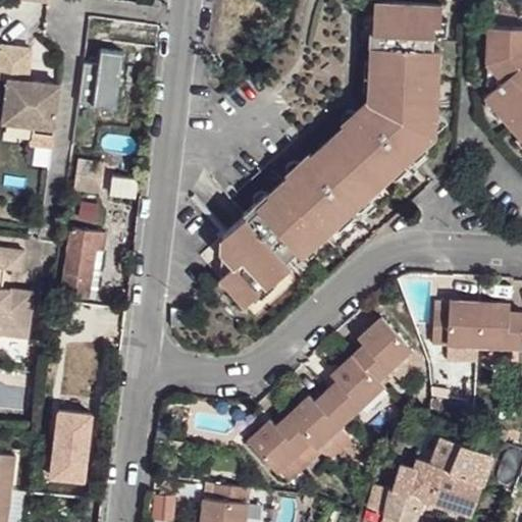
[(246,305),(256,295),(260,292),(256,288),(263,281),(266,285),(270,281),(291,263),(286,259),(296,249),(304,242),(309,248),(312,245),(335,224),(368,194),(392,173),(424,144),(449,121),(436,108),(439,48),(433,48),(434,34),(434,23),(440,23),(441,18),(441,3),(374,0),(373,13),(371,13),(371,15),(369,15),(367,16),(366,17),(365,18),(364,19),(364,21),(364,23),(365,24),(366,27),(367,28),(370,29),(369,44),(372,44),(371,60),(369,87),(369,98),(353,112),(349,110),(342,112),(341,114),(340,118),(342,122),(344,124),(312,153),(310,151),(296,163),(294,161),(289,161),(284,164),(283,167),(284,172),(288,174),(269,191),(268,189),(244,212),(242,211),(237,211),(233,214),(232,219),(235,222),(223,233),(222,251),(233,264),(220,276),(246,305)]
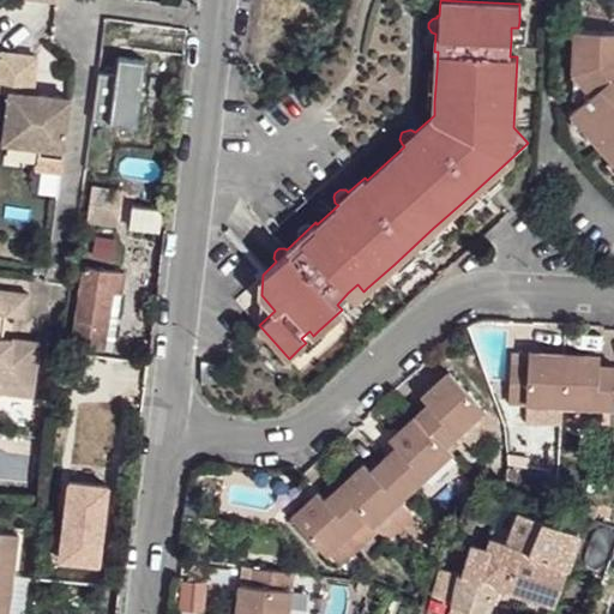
[(518,28),(511,28),(511,40),(524,40),(525,23),(519,22),(518,28)]
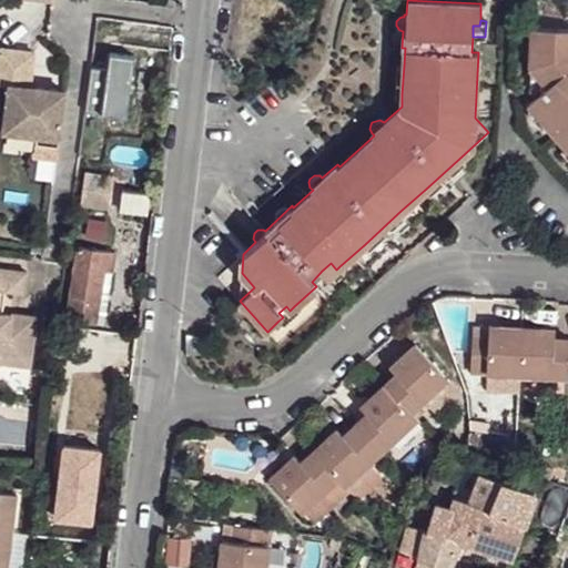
[(567,29),(531,28),(529,67),(547,87),(535,97),(533,99),(546,113),(539,118),(543,122),(567,149),(567,150),(567,29)]
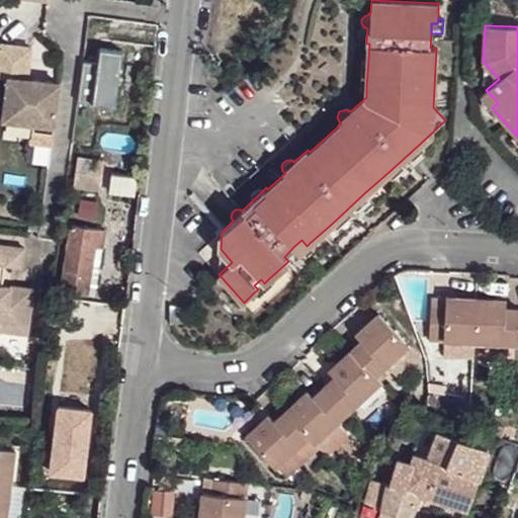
[(0,74),(9,75),(3,119),(33,122),(54,125),(60,83),(27,79),(31,48),(0,42),(0,74)]
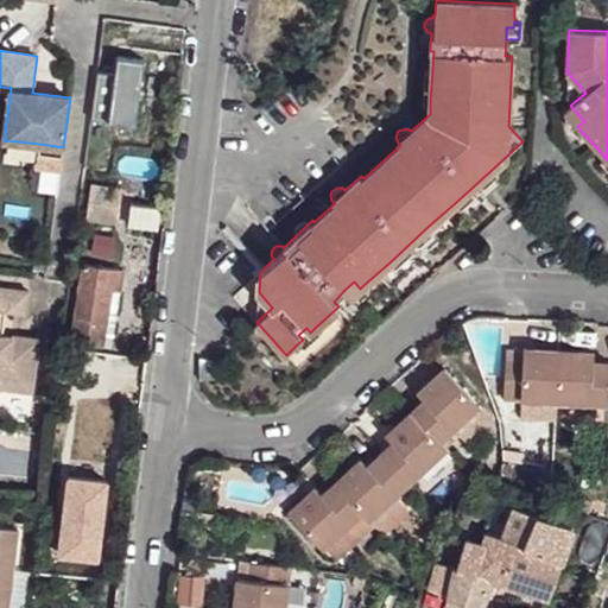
[(568,97),(572,103),(586,93),(567,71),(568,97)]
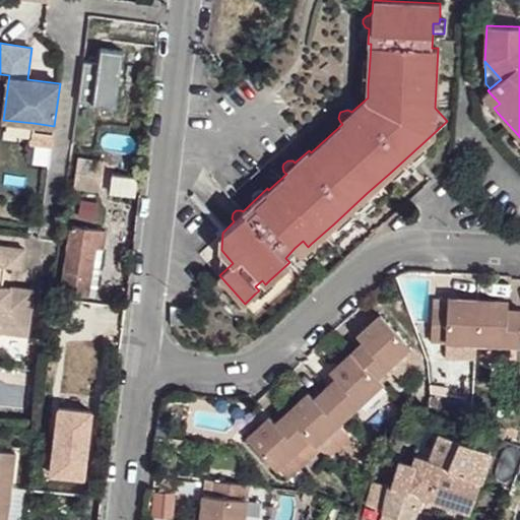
[(494,115),(497,112),(494,108),(500,104),(488,90),(481,95),(483,99),(483,105),(494,115)]
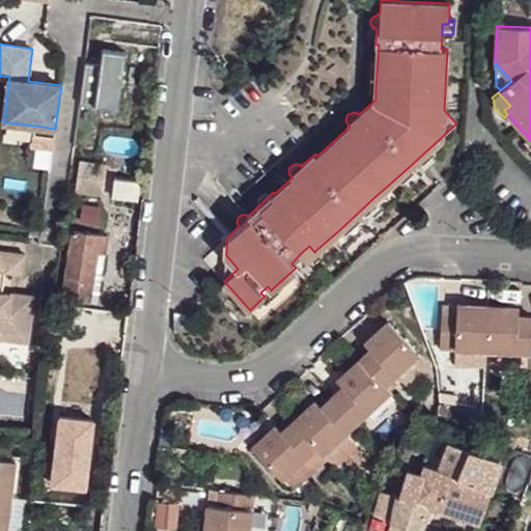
[(55,129),(34,126),(32,146),(52,149),(55,129)]
